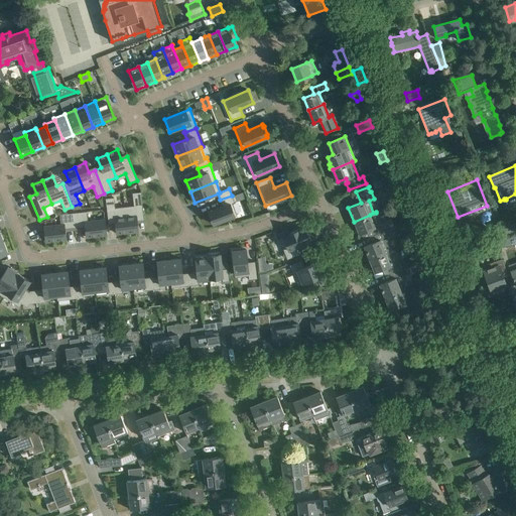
[(132,192),(134,206),(125,207),(127,232),(138,231),(137,221),(144,220),(141,191),(132,192)]
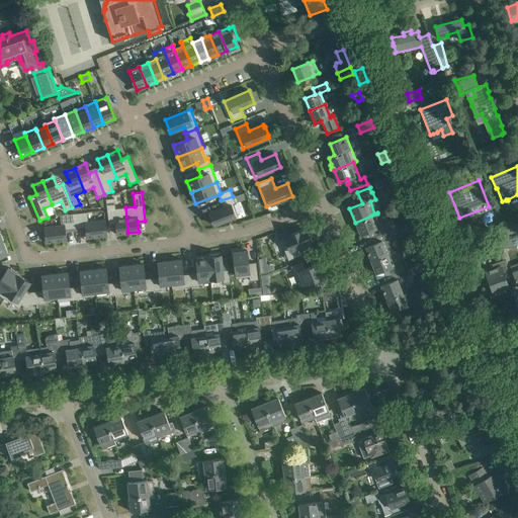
[(233,196),(221,200),(224,206),(209,212),(214,226),(238,217),(233,204),(236,203),(233,196)]
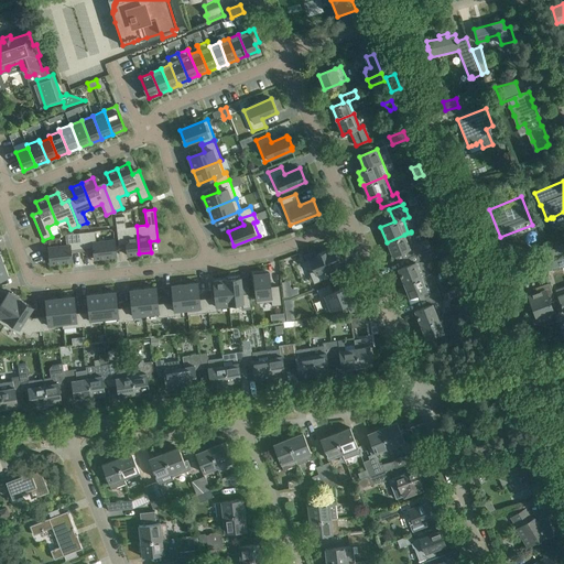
[(118,245),(127,243),(128,255),(139,253),(137,226),(126,227),(125,216),(116,217),(118,245)]
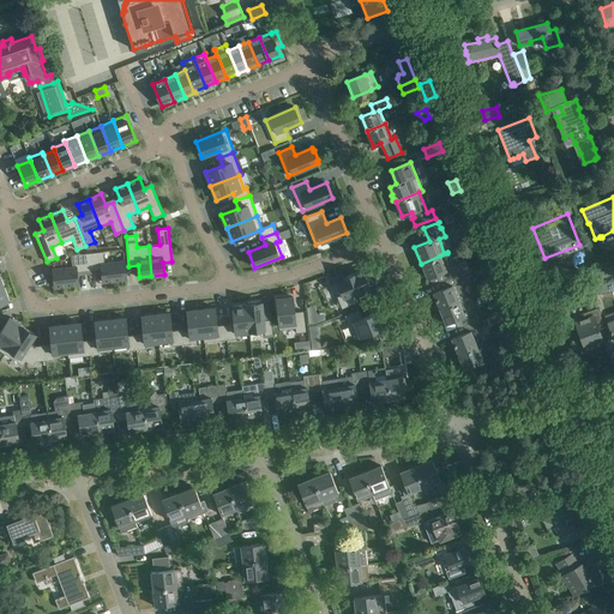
[(89,271),(101,270),(102,282),(126,280),(125,262),(104,264),(103,252),(88,253),(89,271)]
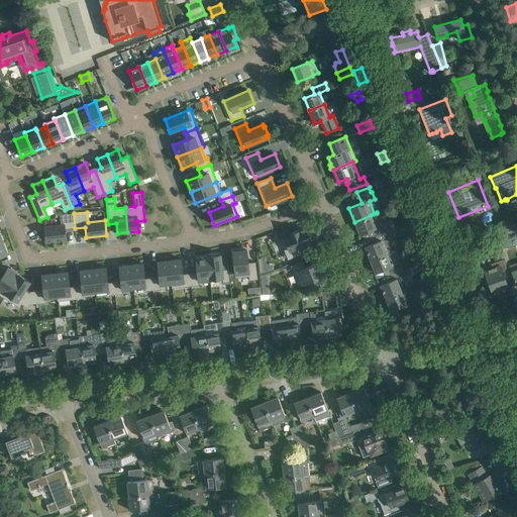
[(75,228),(74,213),(60,215),(61,225),(44,227),(45,241),(66,239),(65,229),(75,228)]
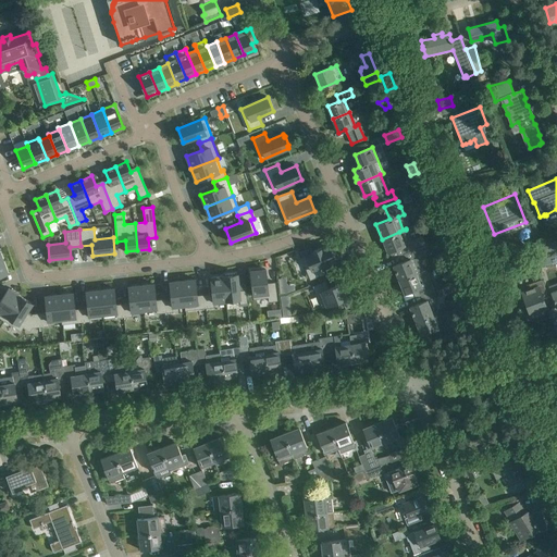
[(406,230),(399,232),(382,239),(387,252),(400,247),(404,255),(417,249),(413,240),(410,242),(406,230)]
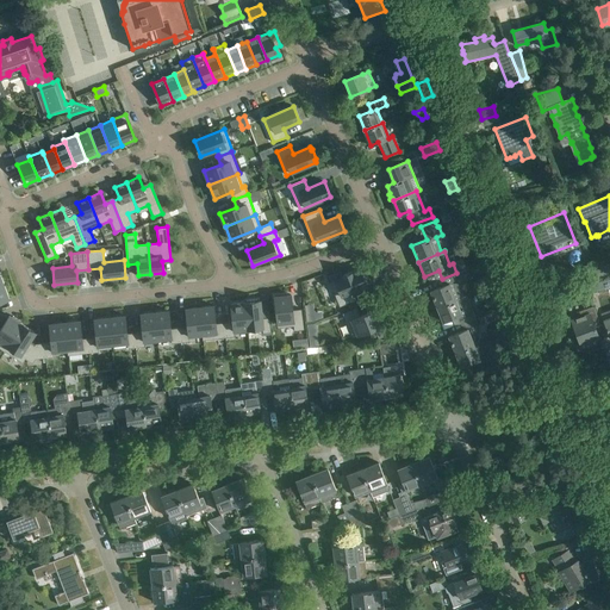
[(340,306),(354,302),(350,292),(367,286),(360,271),(353,273),(352,272),(342,277),(343,278),(338,279),(331,282),(330,282),(340,306)]
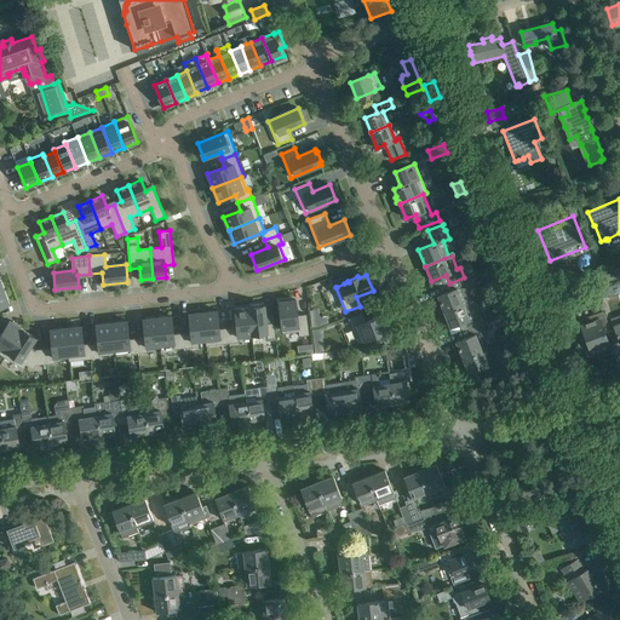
[(437,296),(445,313),(470,303),(464,287),(468,286),(466,282),(464,277),(449,283),(452,290),(437,296)]
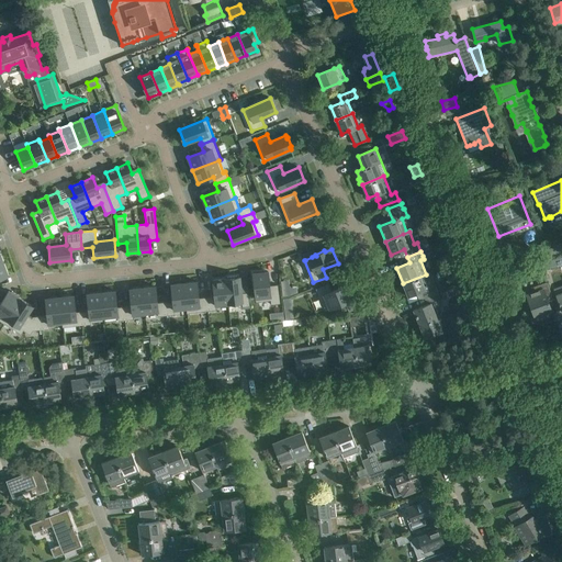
[(519,272),(540,268),(539,261),(518,266),(519,272)]
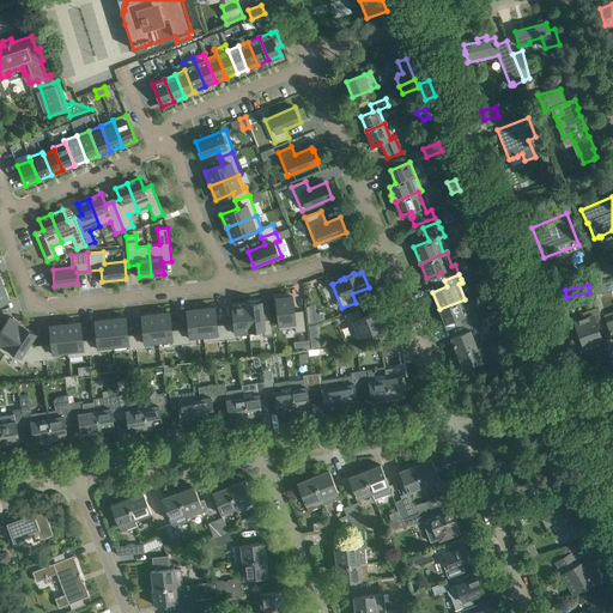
[(275,298),(279,329),(295,327),(296,332),(305,331),(303,310),(295,311),(292,296),(290,296),(279,297),(275,298)]
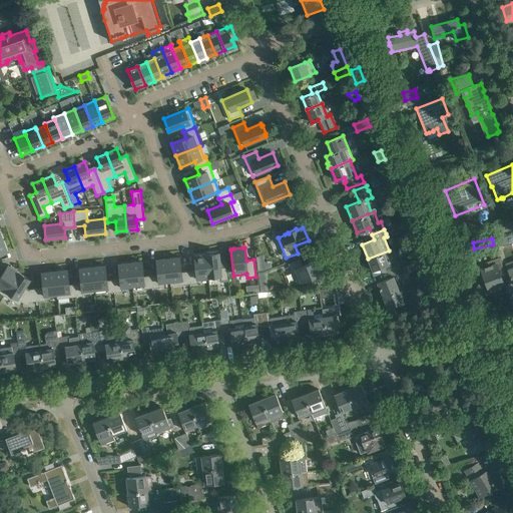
[(392,248),(389,250),(368,259),(372,271),(385,266),(387,273),(400,267),(392,248)]
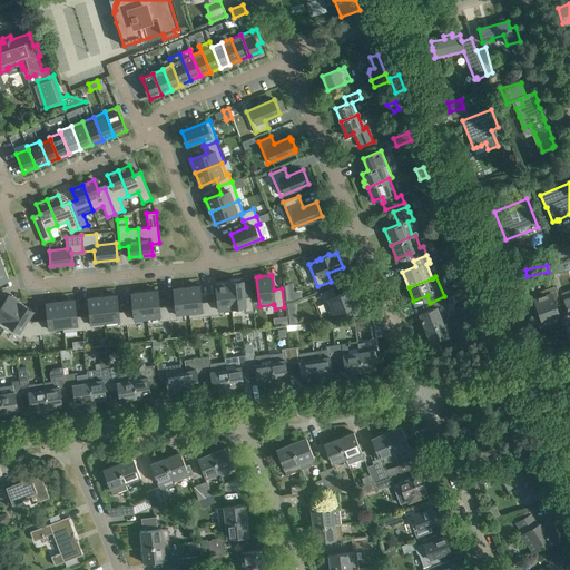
[(232,311),(245,308),(245,312),(254,311),(252,296),(245,297),(243,281),(241,282),(241,281),(231,282),(228,283),(232,311)]
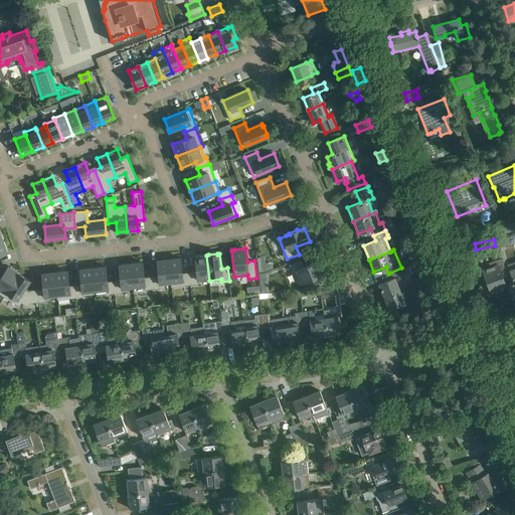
[(194,256),(196,272),(189,273),(190,285),(198,284),(198,282),(209,281),(206,255),(194,256)]
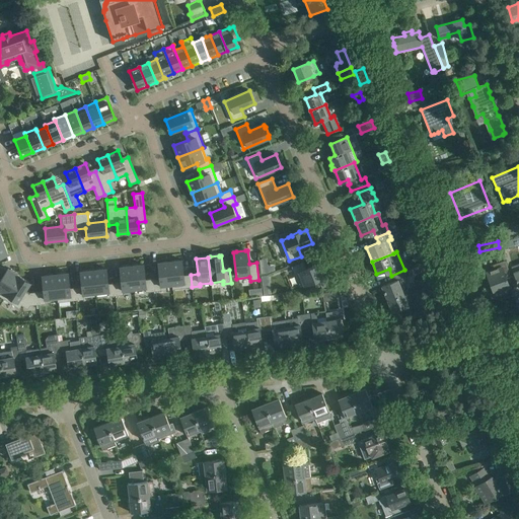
[(191,275),(183,276),(181,261),(169,262),(173,289),(192,287),(191,275)]
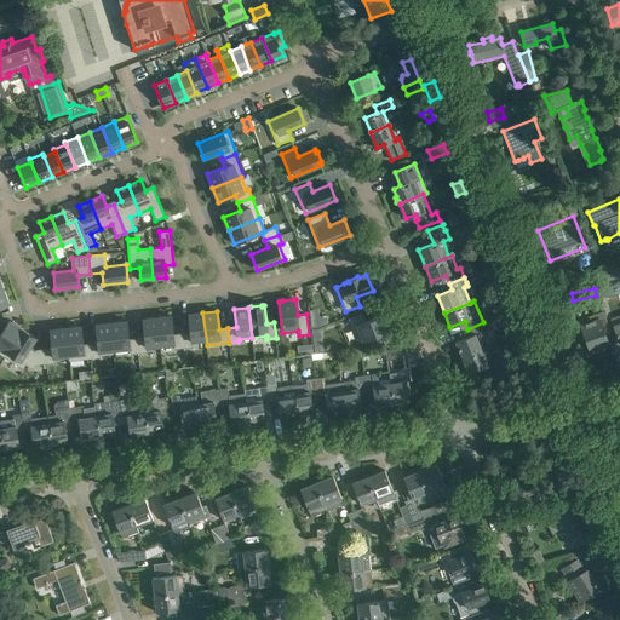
[(584,339),(585,339),(589,349),(597,346),(597,349),(609,345),(604,332),(609,331),(603,311),(585,317),(587,322),(578,326),(581,334),(583,334),(584,339)]
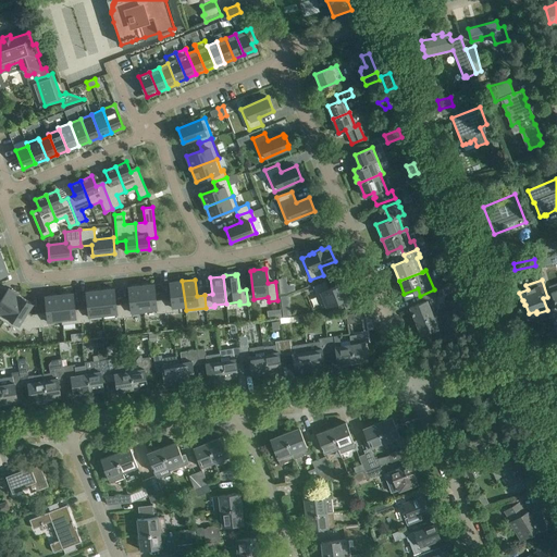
[(177,306),(184,306),(185,310),(186,310),(182,281),(170,282),(171,298),(163,299),(165,312),(178,311),(177,306)]
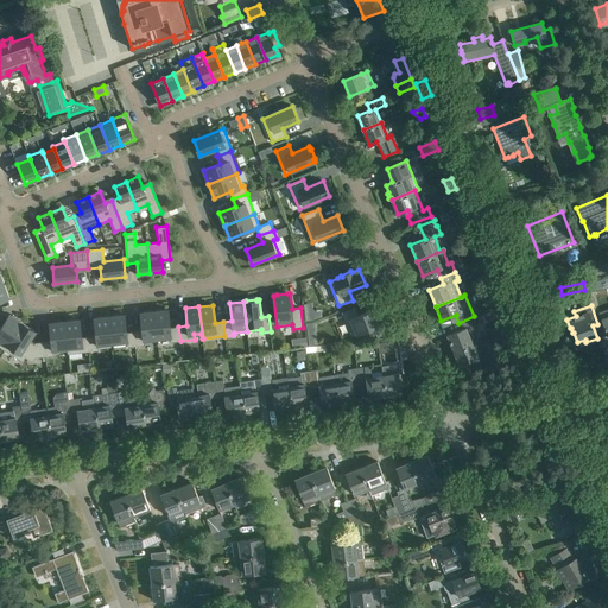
[(304,322),(315,321),(312,306),(303,308),(304,322)]
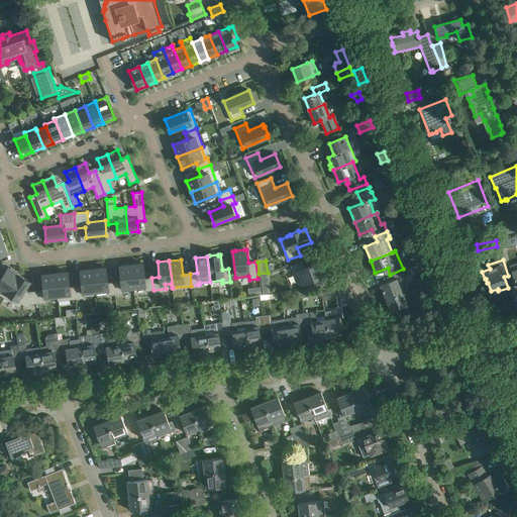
[(299,286),(324,276),(319,263),(305,268),(302,261),(290,266),(299,286)]
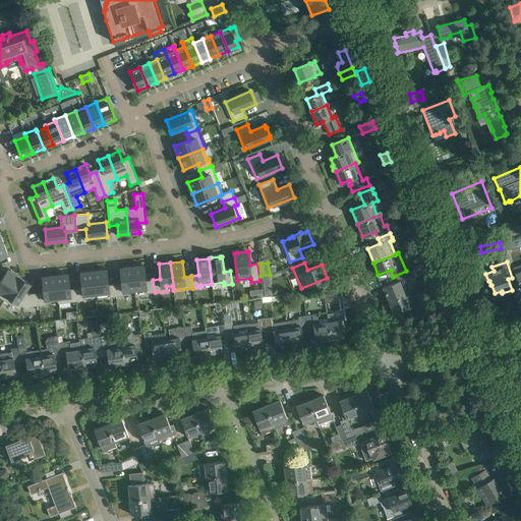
[(132,267),(135,292),(135,290),(146,288),(147,293),(155,292),(153,280),(146,281),(145,266),(132,267)]
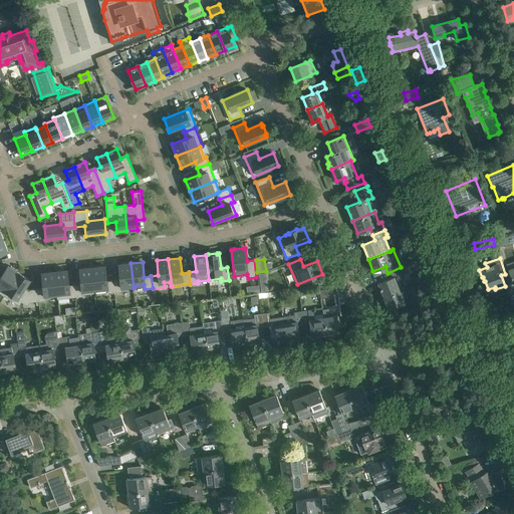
[(134,288),(131,263),(118,265),(120,279),(113,280),(114,293),(122,292),(121,289),(134,288)]
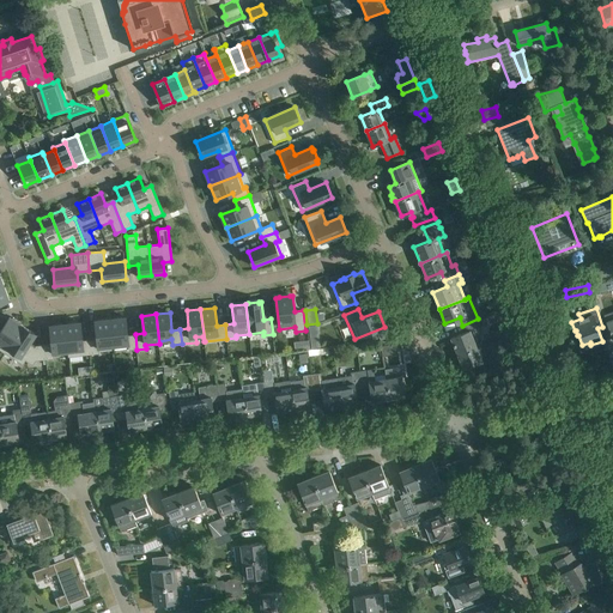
[(10,317),(0,331),(0,350),(5,353),(23,326),(20,325),(20,323),(13,317),(12,319),(10,317)]
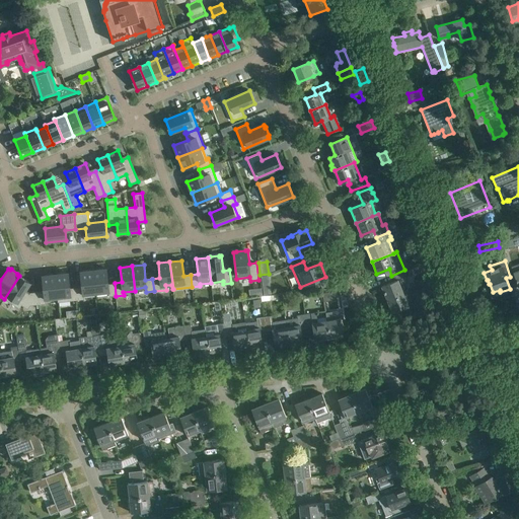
[(116,296),(115,283),(108,284),(106,269),(93,270),(95,293),(108,292),(108,296),(116,296)]
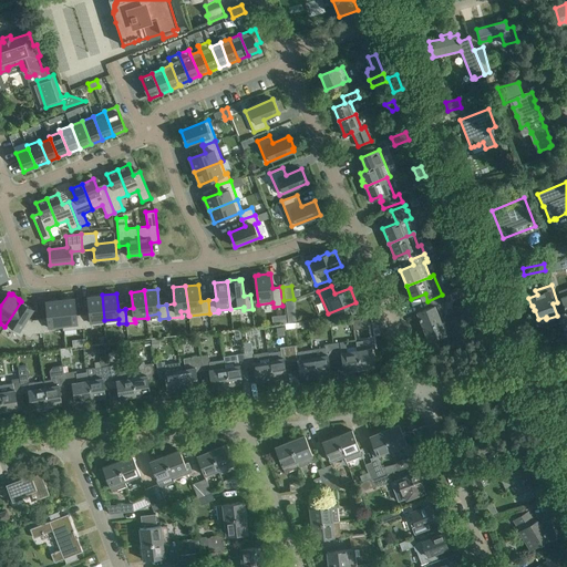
[(90,313),(83,313),(84,328),(92,327),(91,321),(104,320),(102,295),(88,297),(90,313)]
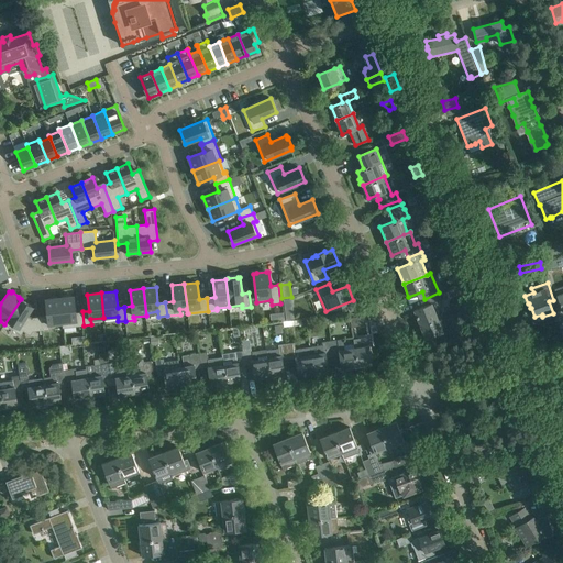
[(414,310),(420,326),(444,316),(439,302),(442,301),(439,293),(424,299),(427,305),(414,310)]
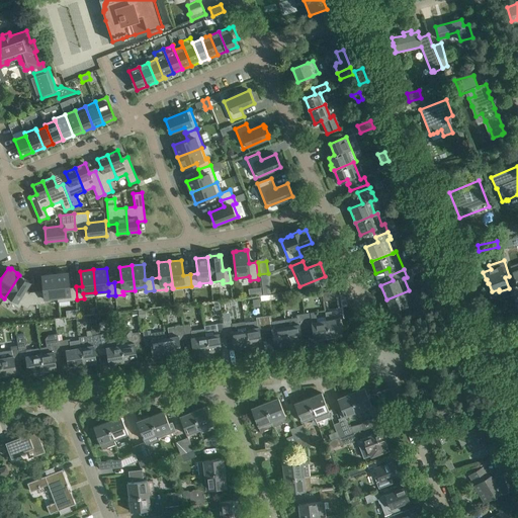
[(58,301),(77,299),(76,286),(70,287),(68,272),(55,274),(58,301)]
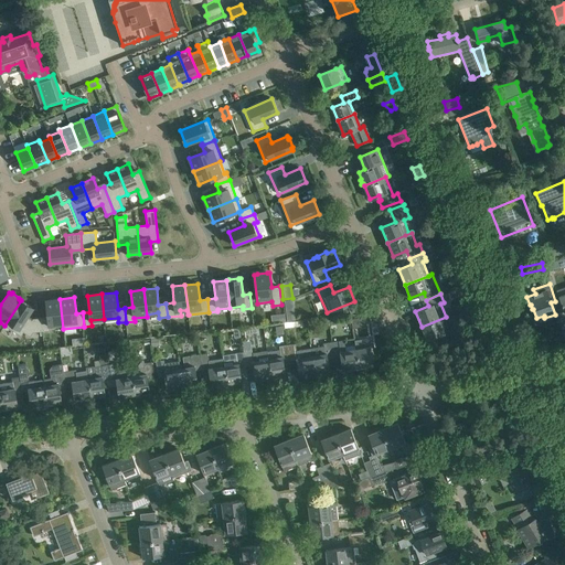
[(50,328),(62,327),(63,329),(60,299),(45,300),(48,317),(40,318),(41,331),(50,330),(50,328)]
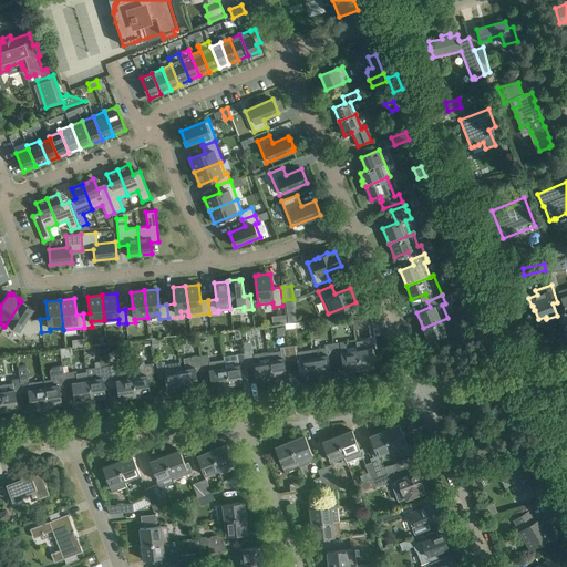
[(21,301),(4,327),(21,337),(23,333),(30,338),(32,333),(41,332),(40,319),(32,320),(32,321),(27,318),(33,309),(21,301)]
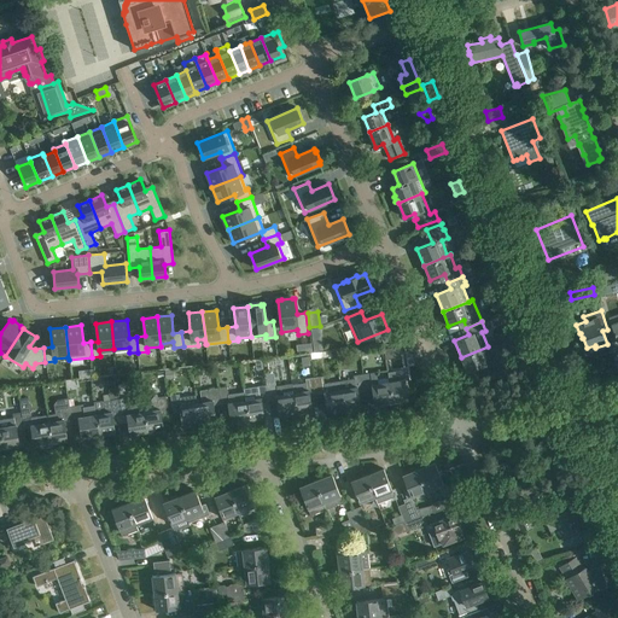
[(388,333),(380,336),(384,343),(391,340),(388,333)]
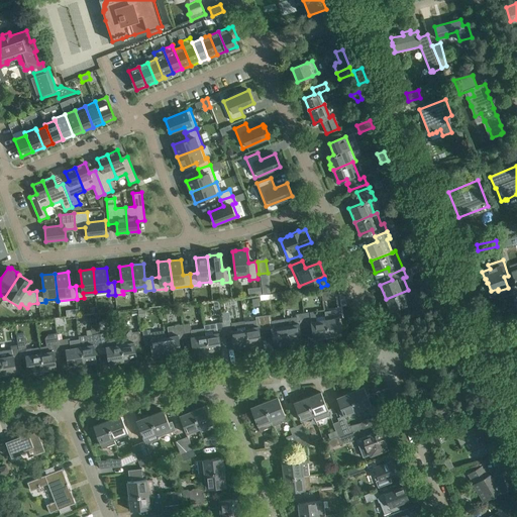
[(334,290),(322,292),(323,300),(335,298),(334,290)]
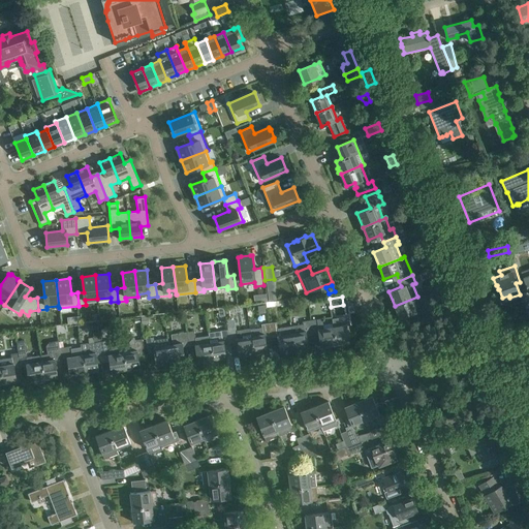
[(417,297),(395,306),(400,318),(412,313),(414,319),(428,314),(422,299),(418,301),(417,297)]
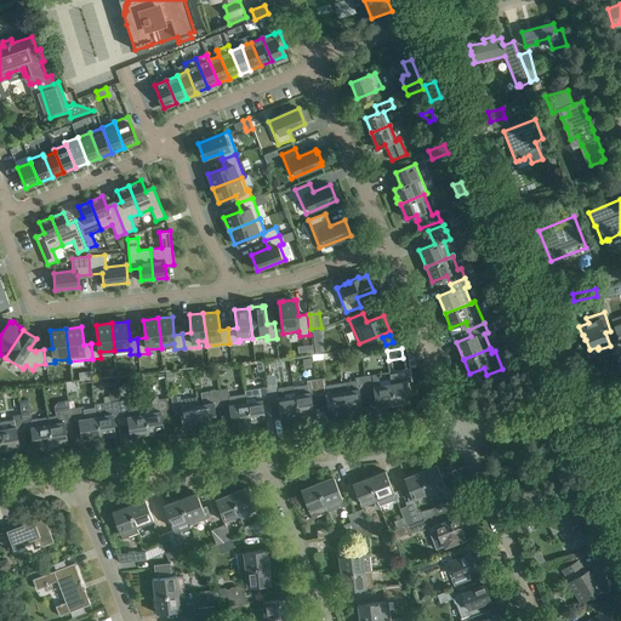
[(364,375),(366,392),(374,392),(376,408),(394,404),(392,383),(391,383),(391,380),(380,382),(379,372),(364,375)]
